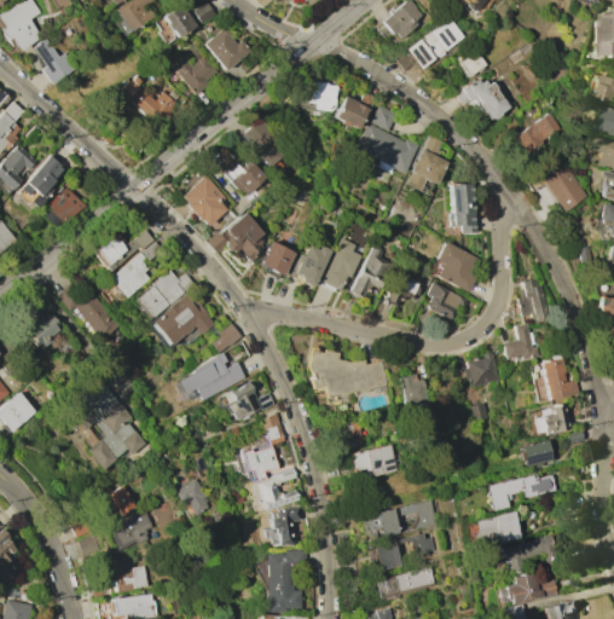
[(0,12),(18,0),(33,0),(41,12),(30,19),(42,36),(21,51),(0,19),(0,12)]
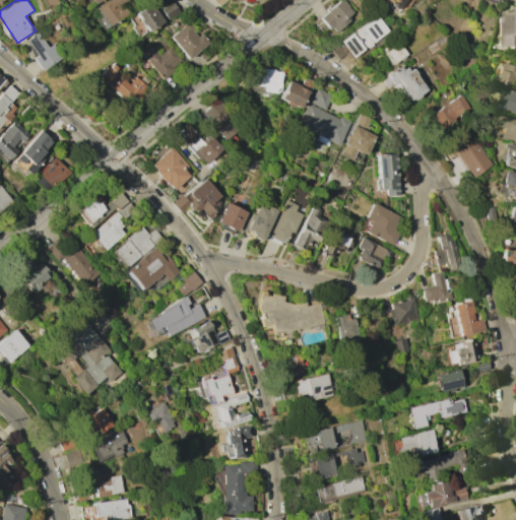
[(109,0),(127,0),(123,3),(130,13),(111,25),(99,7),(109,0)]
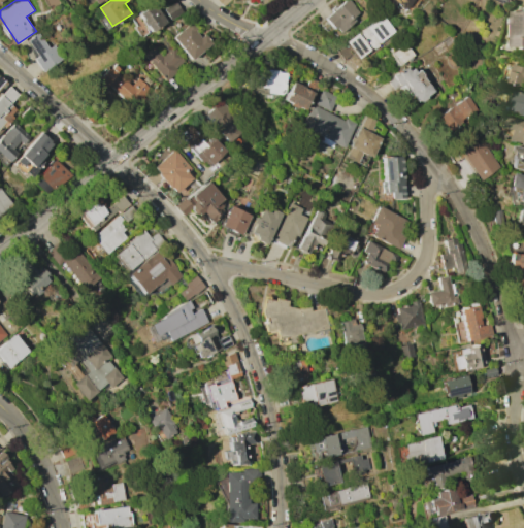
[(334,12),(333,11),(347,0),(351,0),(360,12),(354,18),(357,21),(341,33),(337,28),(336,30),(327,19),(334,12)]
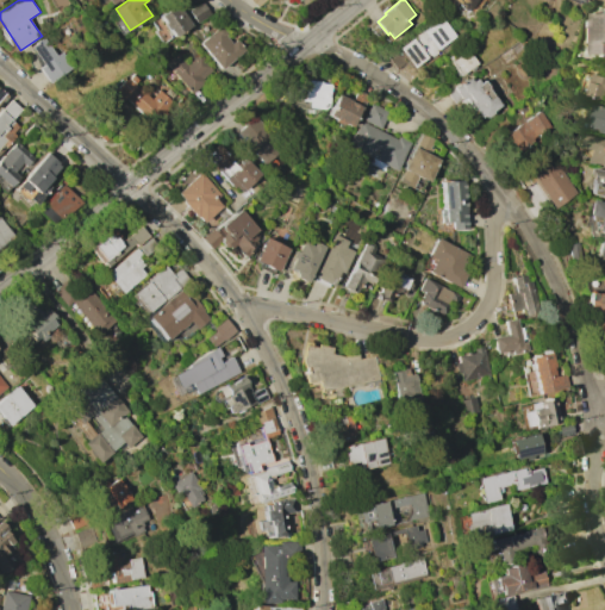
[(478,0),(469,12),(454,0),(478,0)]
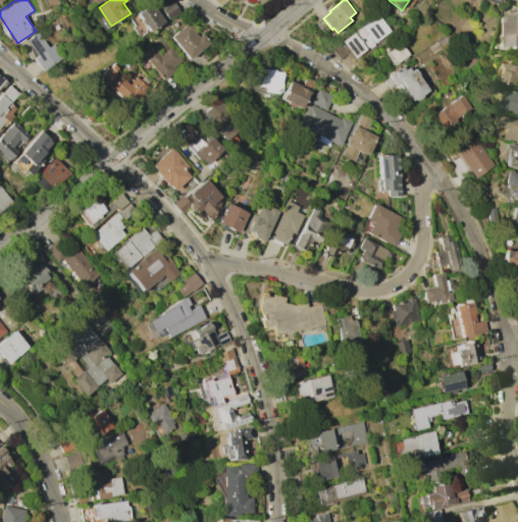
[(175,1),(183,11),(170,19),(163,8),(175,1)]
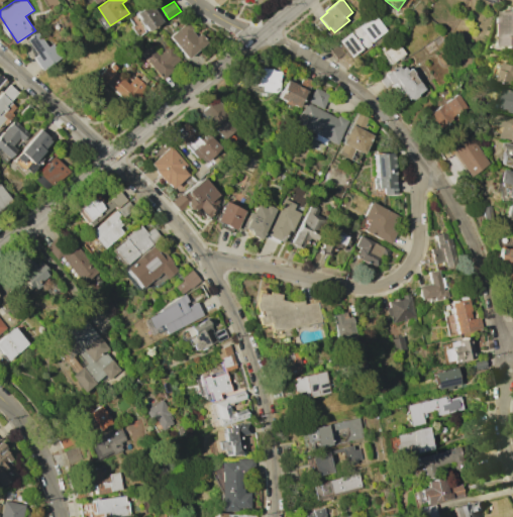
[(137,12),(152,3),(165,22),(149,31),(145,24),(143,25),(140,19),(141,19),(137,12)]
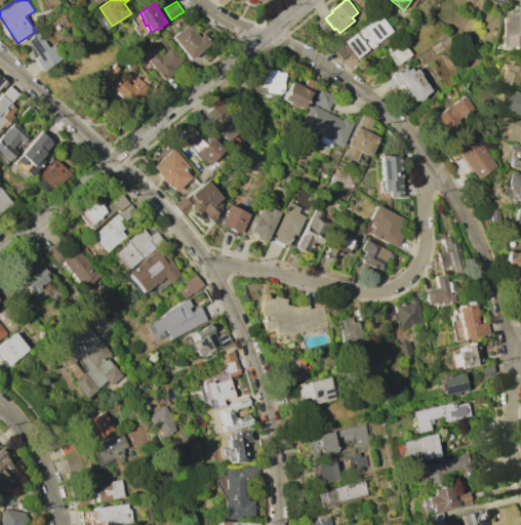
[(520,46),(511,47),(511,11),(520,11),(520,46)]
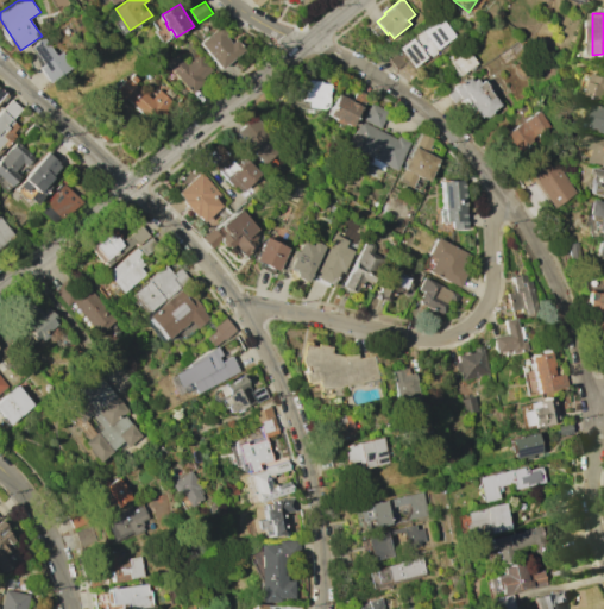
[(445,17),(459,36),(438,50),(439,52),(433,57),(432,55),(414,68),(411,64),(401,71),(389,56),(445,17)]
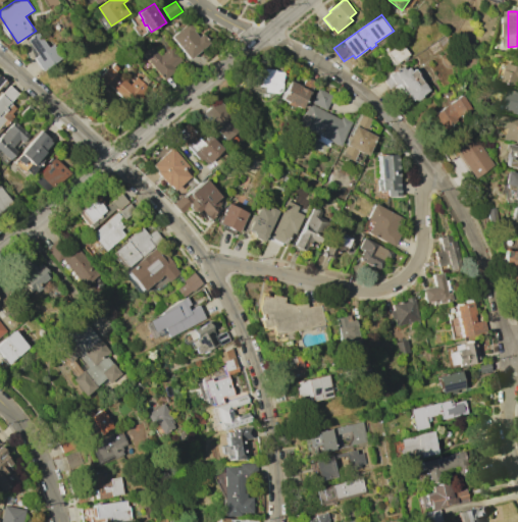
[(192,21),(198,29),(196,31),(201,37),(205,34),(212,43),(192,59),(173,37),(192,21)]
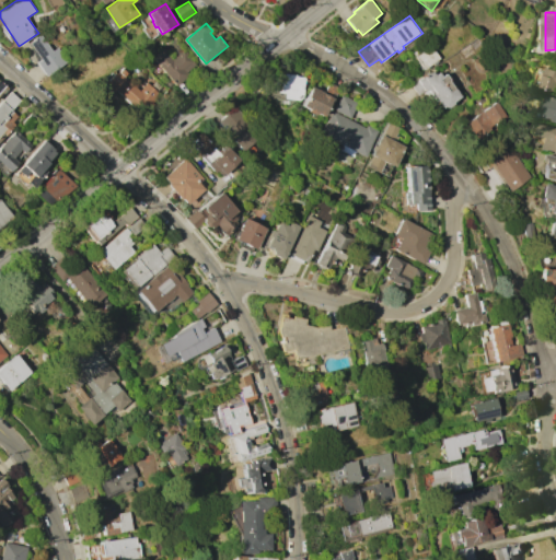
[(42,34),(54,51),(59,47),(68,61),(46,76),(37,62),(42,59),(30,42),(42,34)]
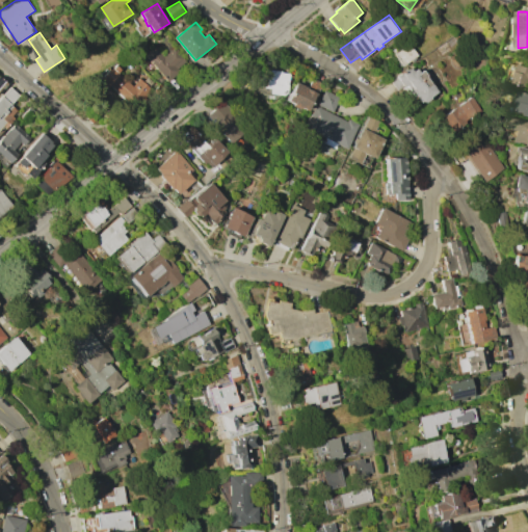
[(408,40),(420,55),(417,57),(418,59),(414,62),(413,60),(404,65),(393,50),(408,40)]
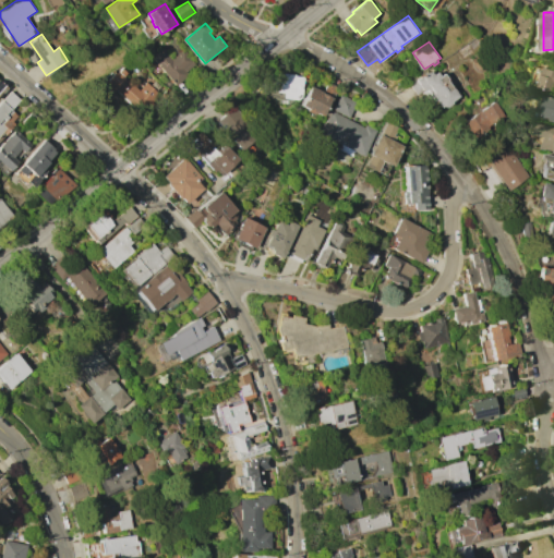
[(165,48),(173,59),(185,49),(197,63),(188,71),(191,74),(178,85),(154,58),(165,48)]
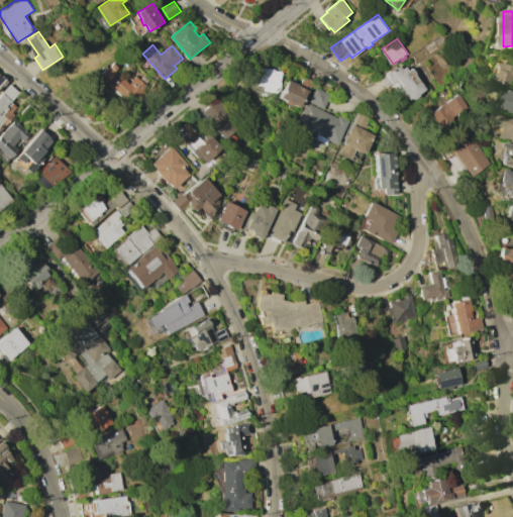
[(506,63),(512,64),(512,83),(511,83),(510,85),(507,84),(507,82),(501,81),(506,63)]
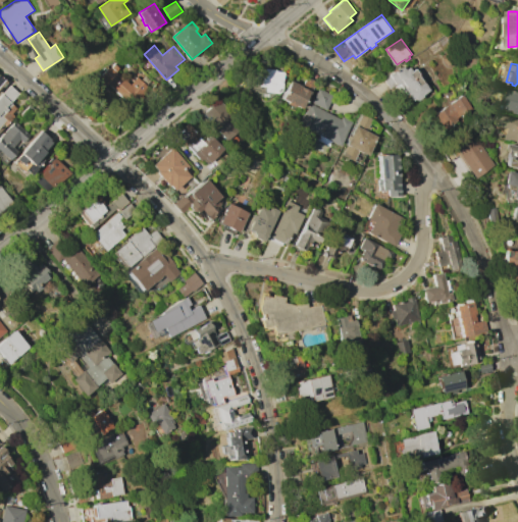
[(102,76),(110,67),(112,68),(115,64),(120,68),(118,71),(133,84),(139,76),(152,88),(158,82),(168,91),(147,116),(102,76)]
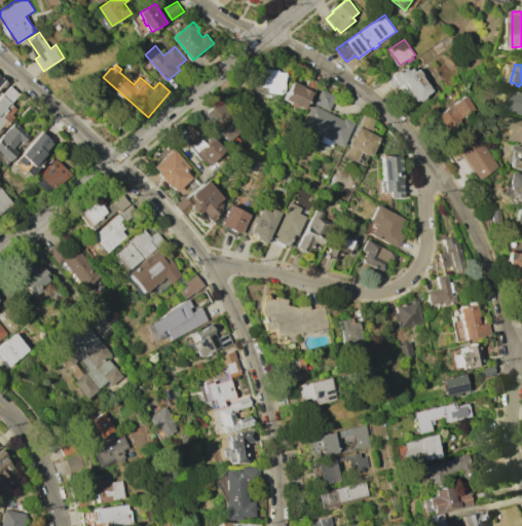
[(286,90),(282,94),(239,88),(243,66),(280,70),(280,72),(288,73),(286,90)]
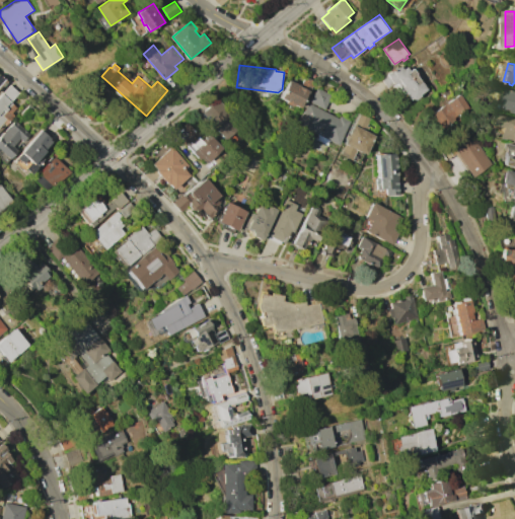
[(401,66),(403,69),(408,66),(411,71),(414,69),(428,89),(421,94),(422,95),(415,100),(414,98),(413,99),(412,98),(410,99),(398,83),(390,88),(383,78),(401,66)]
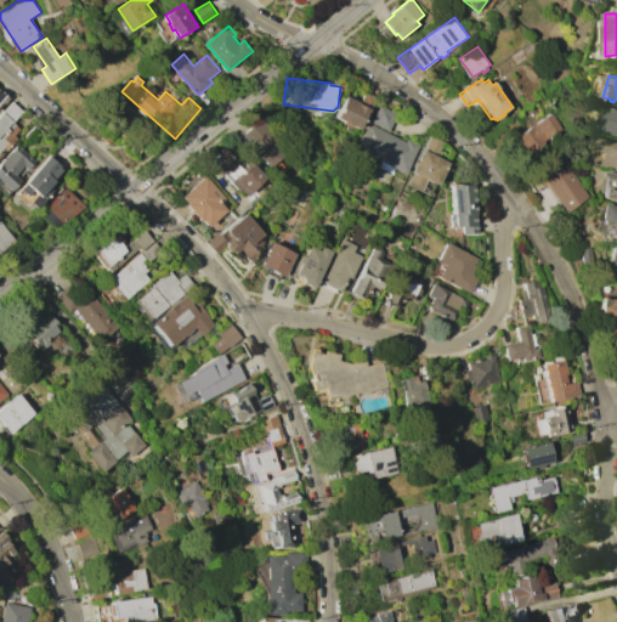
[(349,96),(362,103),(367,91),(379,97),(373,109),(372,108),(360,131),(337,119),(349,96)]
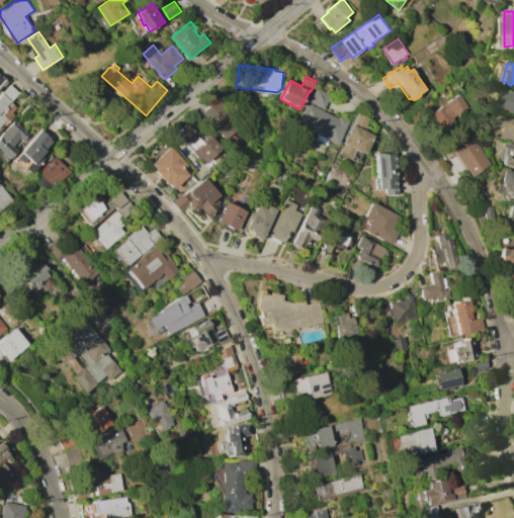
[(0,96),(11,84),(20,92),(12,102),(17,107),(12,112),(15,115),(0,133),(0,96)]
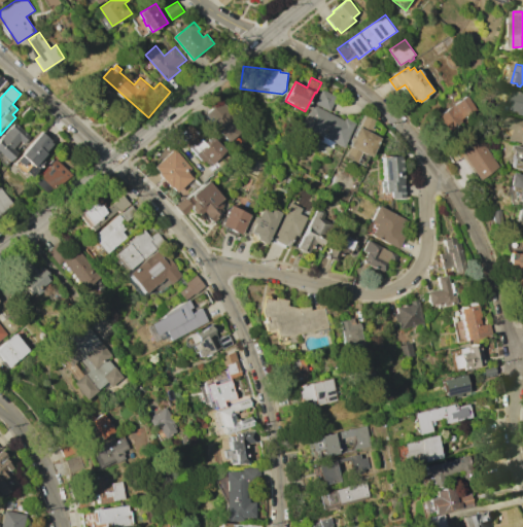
[(323,89),(339,97),(332,111),(316,103),(323,89)]
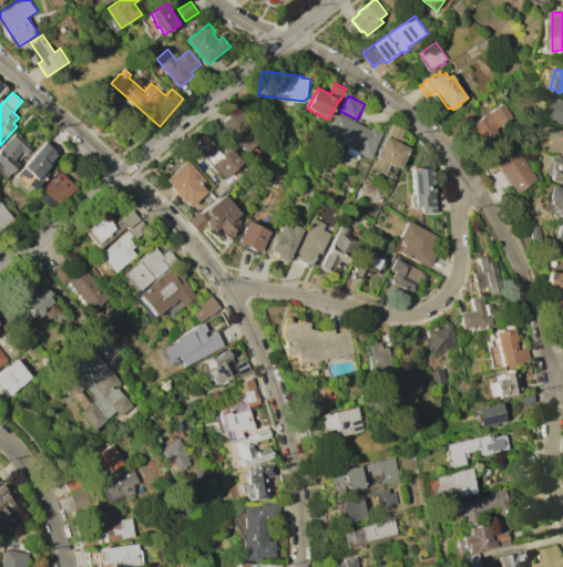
[(556,96),(562,98),(562,123),(562,121),(553,119),(555,111),(553,110),(556,96)]
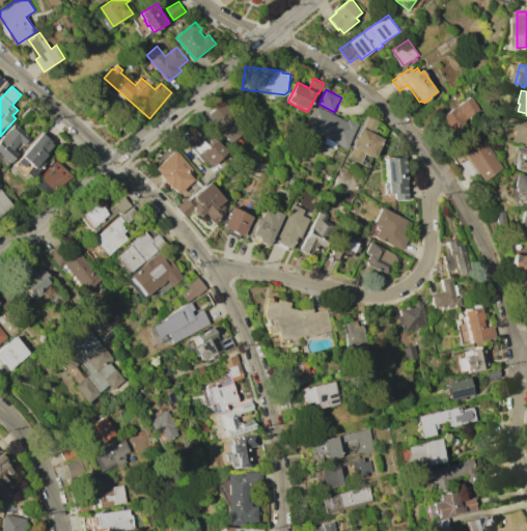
[(473,95),(484,111),(454,132),(443,116),(473,95)]
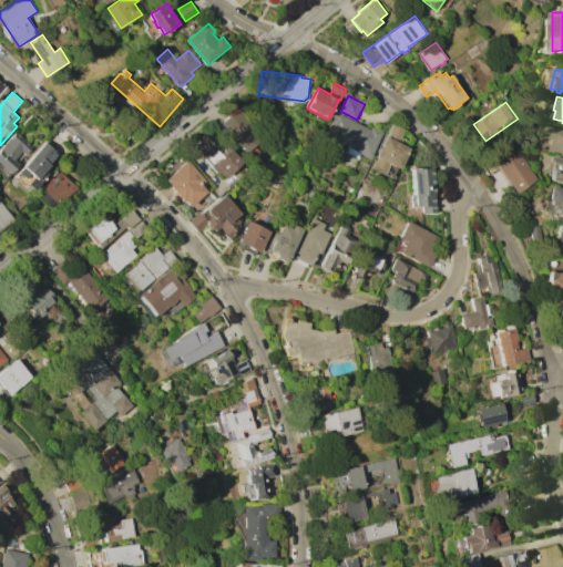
[(239,109),(265,138),(246,153),(222,123),(239,109)]
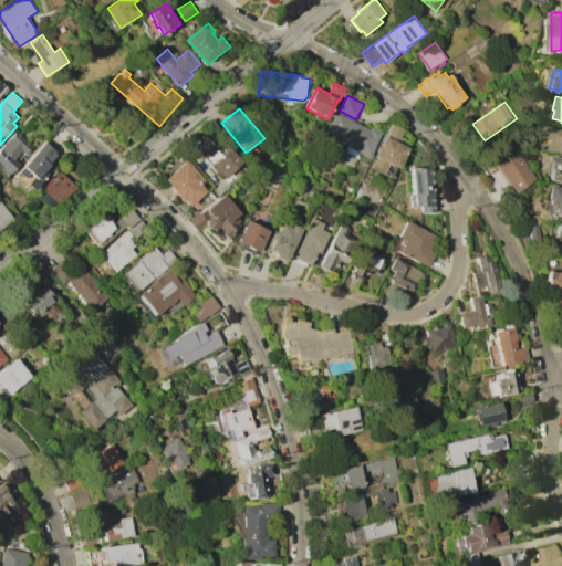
[(339,112),(372,129),(373,126),(384,133),(371,158),(362,154),(360,158),(346,152),(349,147),(326,136),(339,112)]
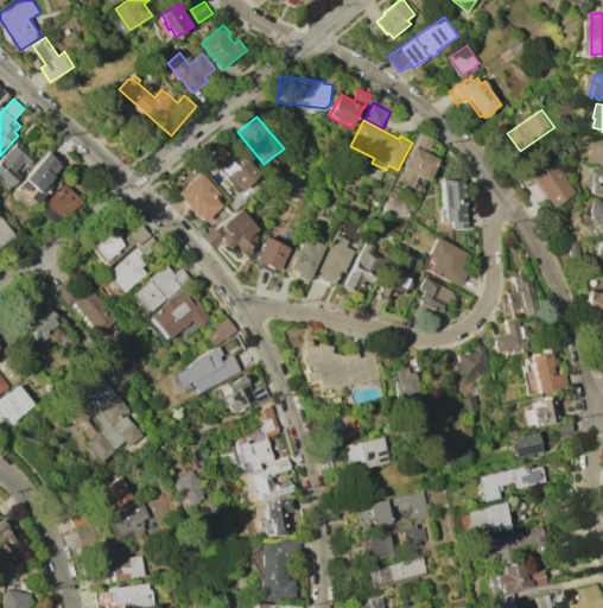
[(36,122),(42,127),(37,133),(38,134),(32,140),(25,133),(36,122)]
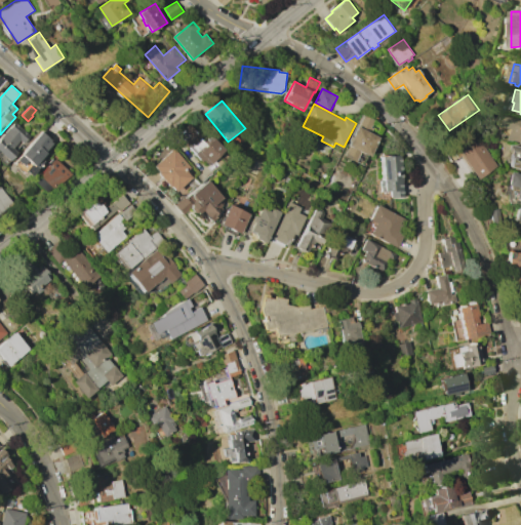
[(350,146),(349,146),(359,126),(360,127),(366,115),(376,120),(372,127),(374,128),(372,133),(381,137),(371,156),(362,152),(356,163),(345,157),(350,146)]
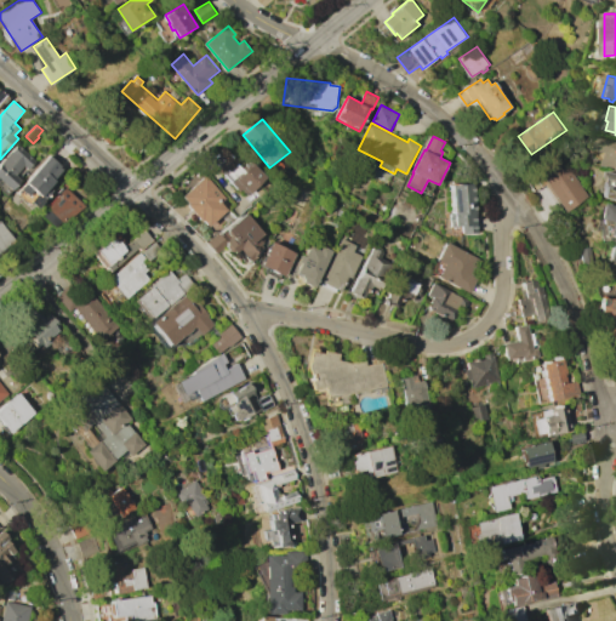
[(598,136),(615,141),(615,169),(605,166),(609,152),(595,149),(598,136)]
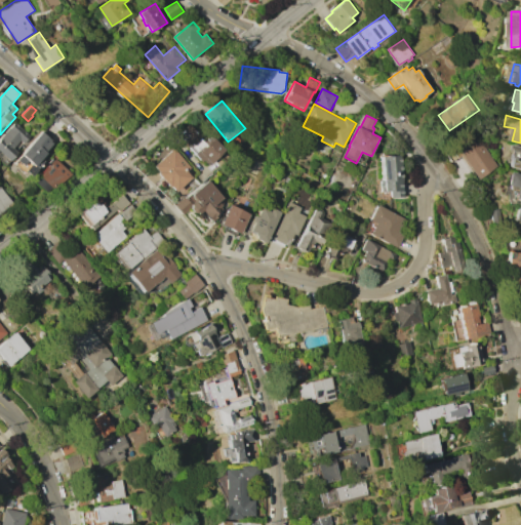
[(0,139),(16,122),(32,135),(26,143),(22,139),(14,148),(19,152),(7,165),(1,159),(2,158),(0,156),(0,139)]
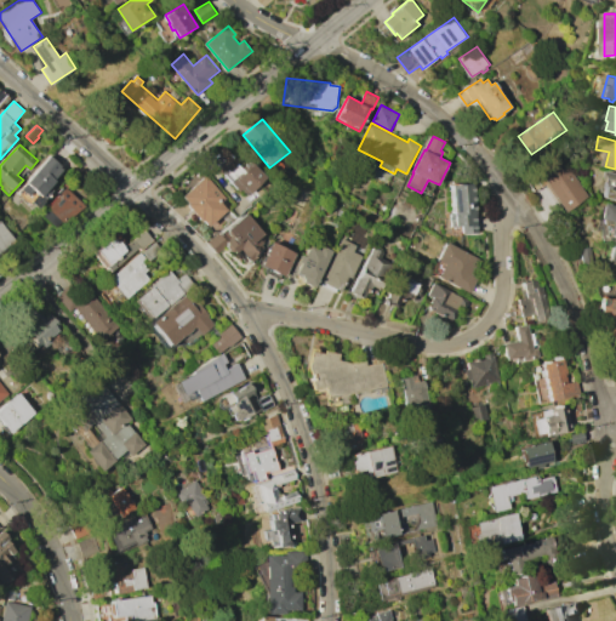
[(247,155),(268,177),(247,194),(243,189),(240,192),(233,183),(234,182),(227,174),(247,155)]
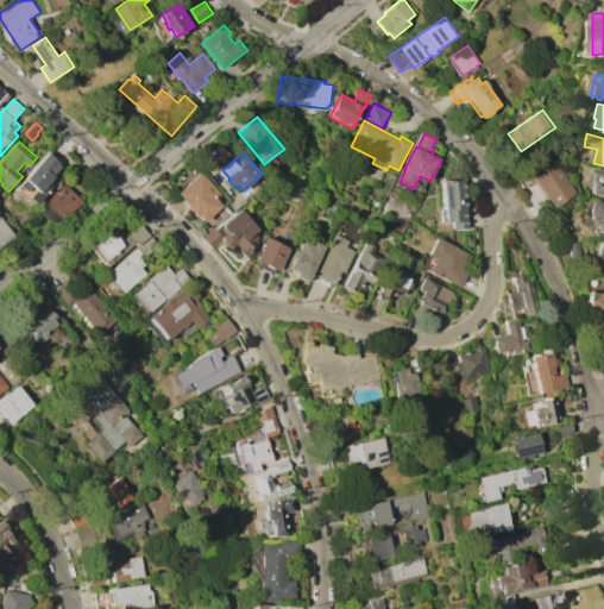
[(50,154),(61,163),(60,163),(62,167),(54,176),(56,177),(50,183),(52,186),(45,194),(46,195),(39,202),(20,186),(50,154)]
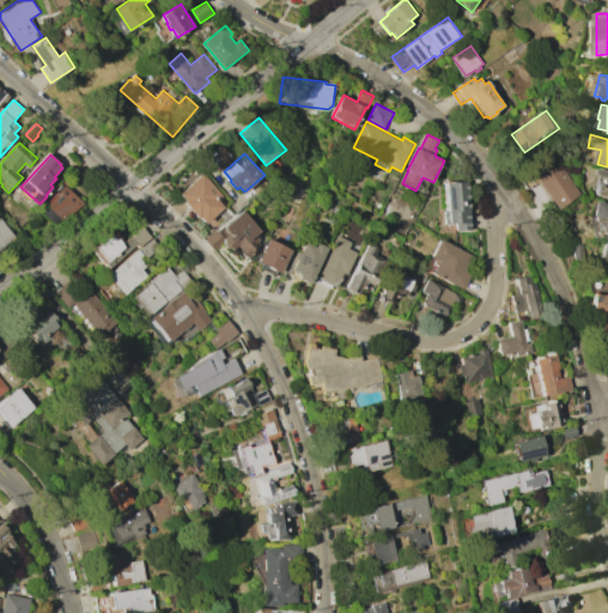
[(554,162),(558,168),(564,164),(583,193),(559,208),(536,174),(554,162)]
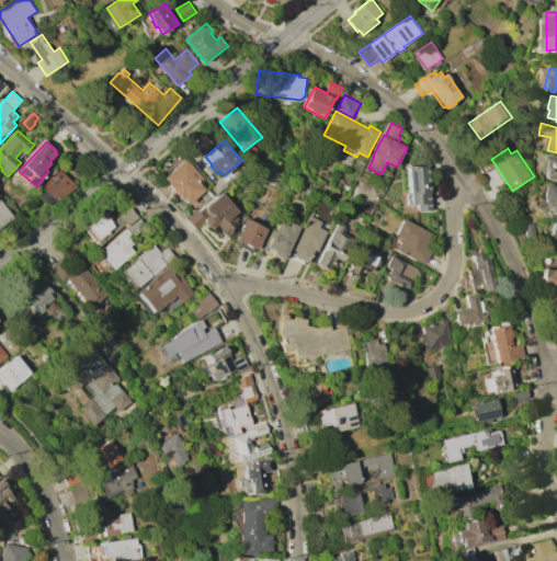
[(188,159),(205,179),(202,182),(207,190),(190,204),(184,198),(182,199),(170,184),(171,184),(166,178),(188,159)]
